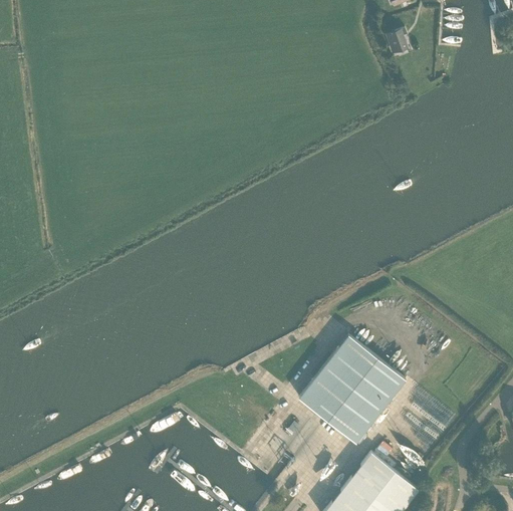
[(392,0),(395,6),(402,3),(405,8),(408,7),(406,1),(409,0),(392,0)]
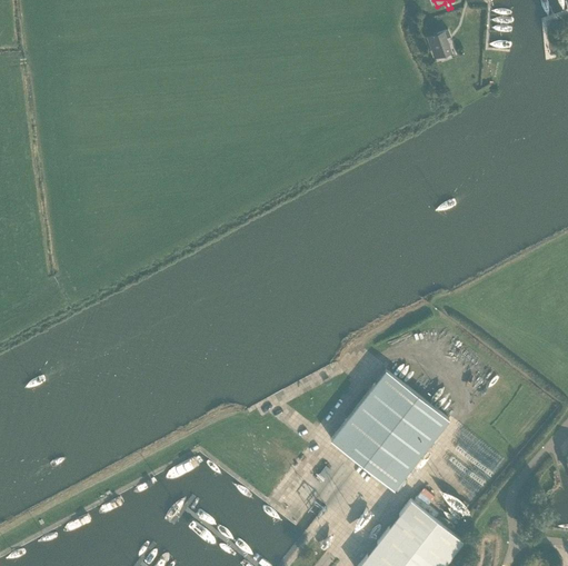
[(451,40),(449,32),(432,39),(439,59),(451,56),(446,41),(451,40)]
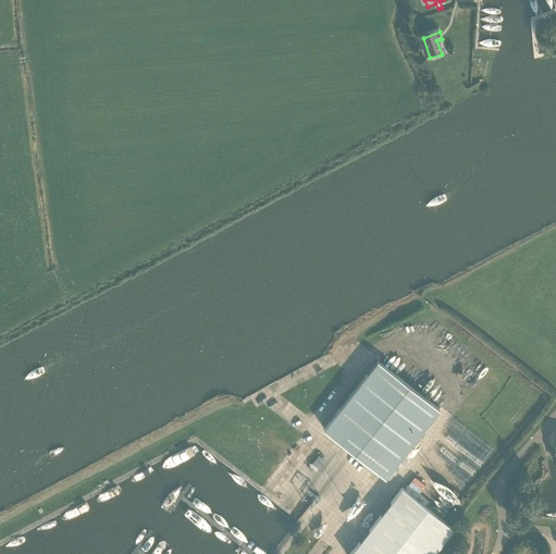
[(441,413),(379,364),(324,432),(386,481),(441,413)]
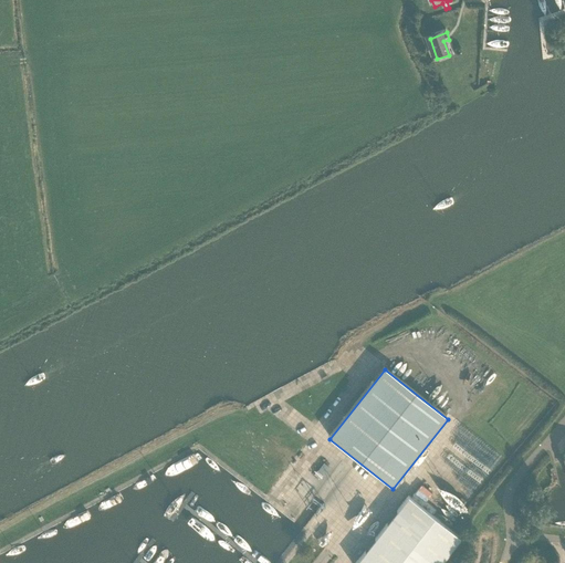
[(321,470),(314,479),(321,482),(326,475),(321,470)]
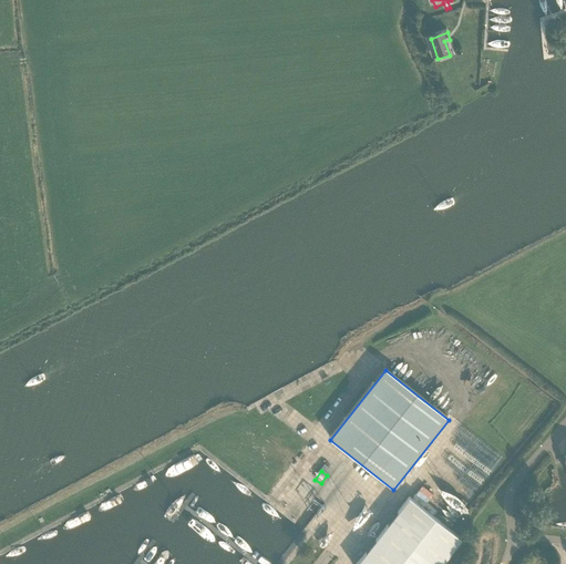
[(419,493),(417,499),(428,504),(430,500),(419,493)]
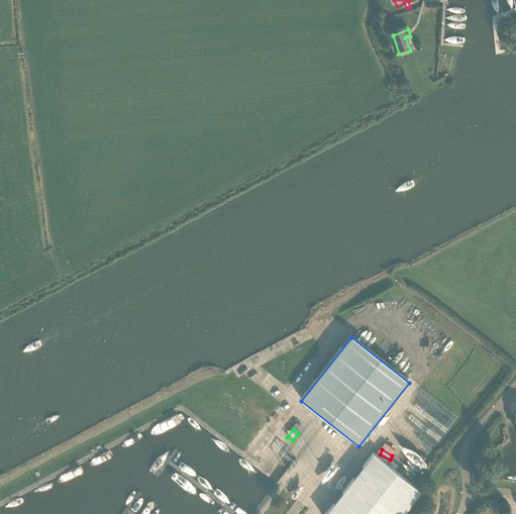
[(405,513),(421,494),(374,455),(326,513),(405,513)]
